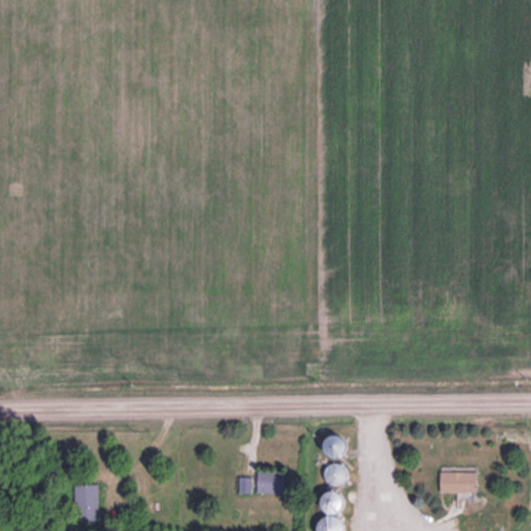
[(330,456),(344,456),(344,435),(330,435),(330,456)]
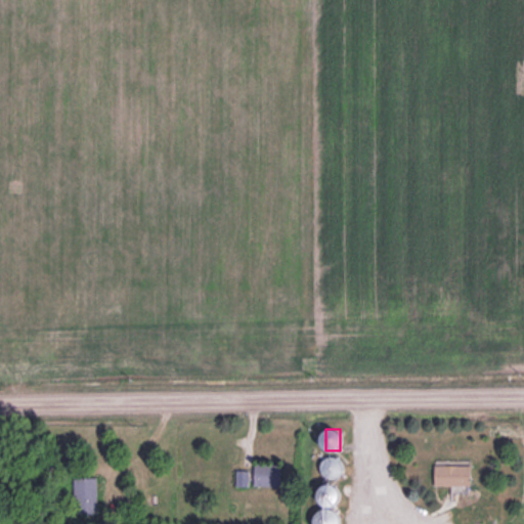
[(321,470),(333,479),(343,467),(332,457),(321,470)]
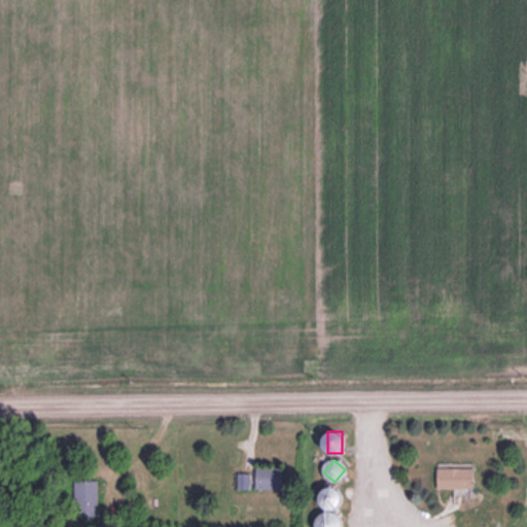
[(256,490),(283,490),(283,468),(256,468),(256,490)]
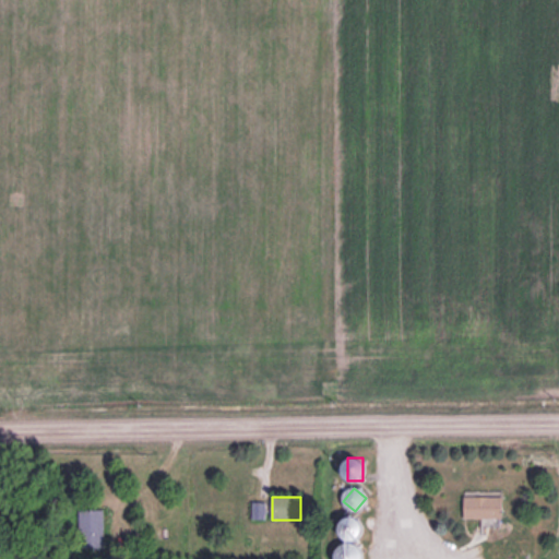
[(465,520),(503,520),(503,497),(465,497),(465,520)]
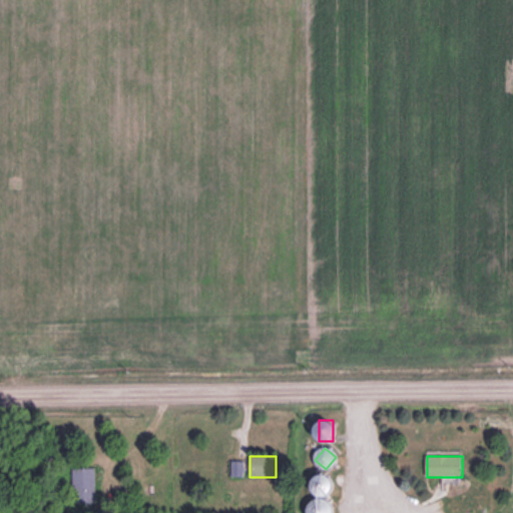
[(244,478),(244,461),(231,461),(231,478),(244,478)]
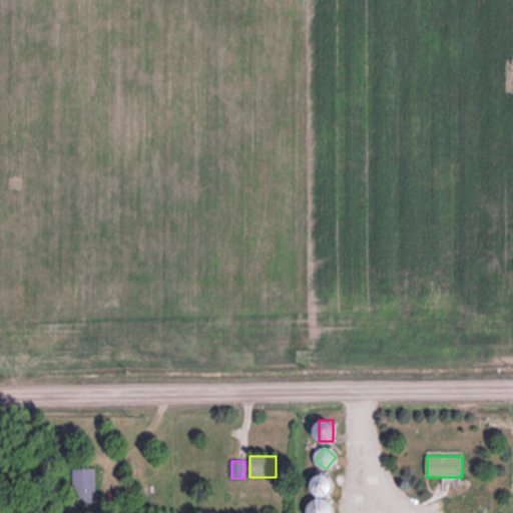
[(73,504),(96,504),(96,469),(73,469),(73,504)]
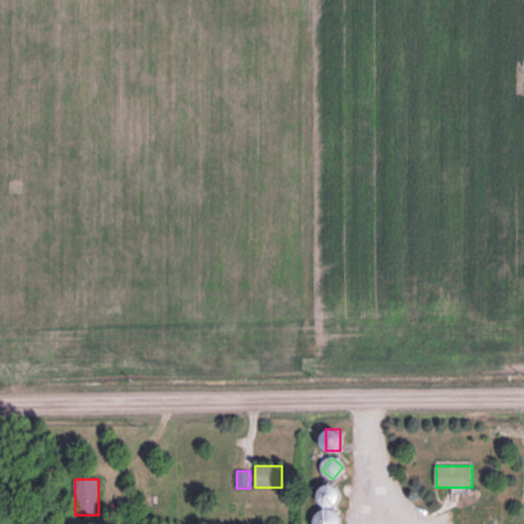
[(339,506),(338,486),(323,486),(323,507),(339,506)]
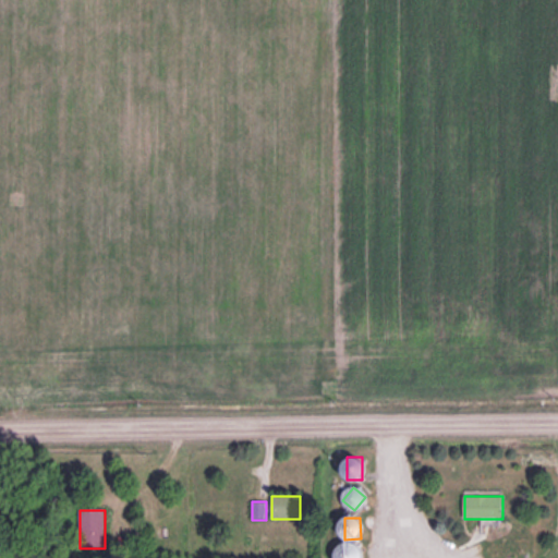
[(335,557),(361,557),(364,556),(351,542),(335,557)]
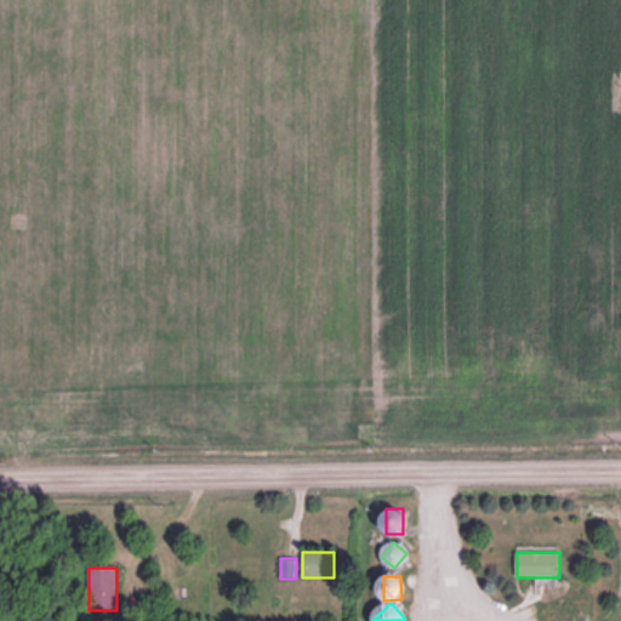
All buildings are outlined.
